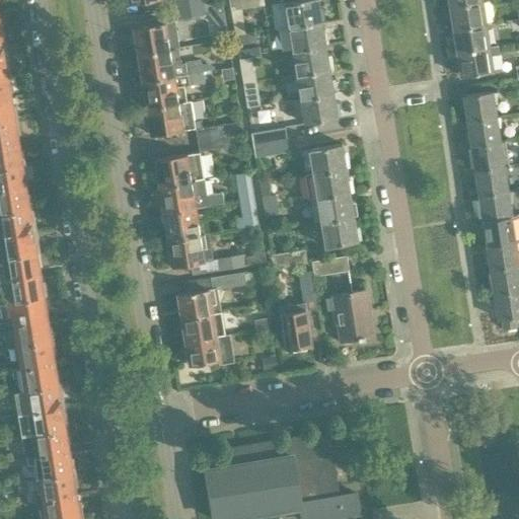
[(264,0),(229,0),(231,10),(265,5),(264,0)]
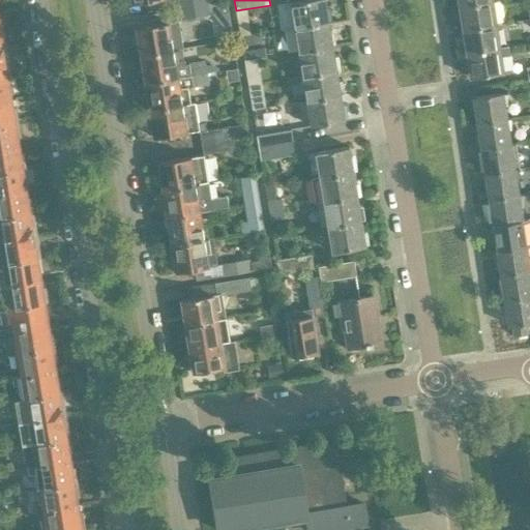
[(305,0),(291,2),(276,5),(281,30),(295,28),(328,22),(324,0),(305,0)]
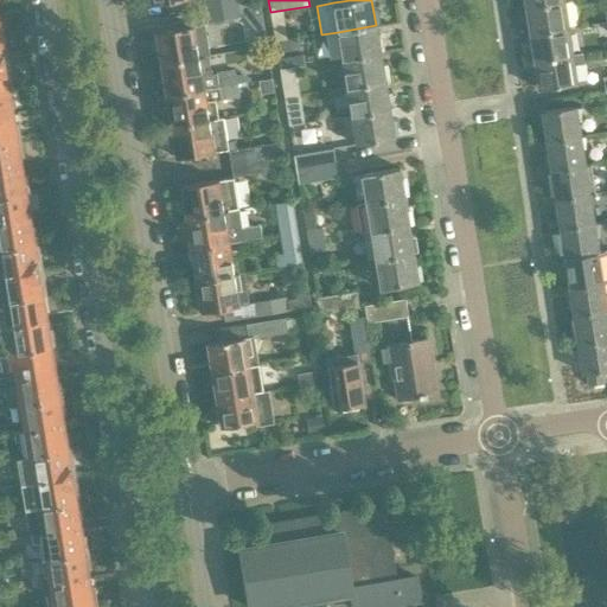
[(526,7),(531,34),(568,29),(564,1),(526,7)]
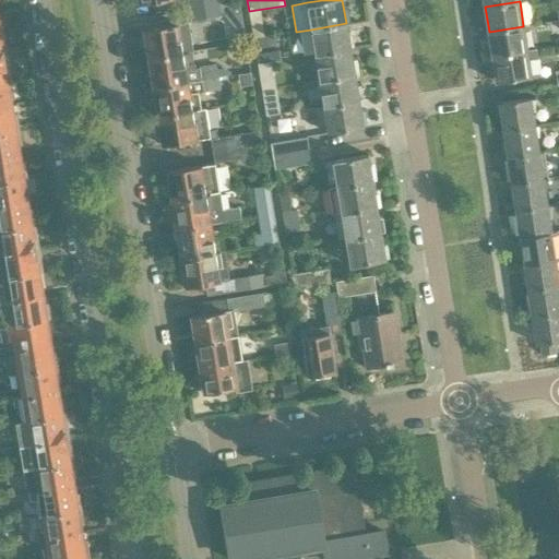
[(219,3),(189,9),(191,21),(222,15),(219,3)]
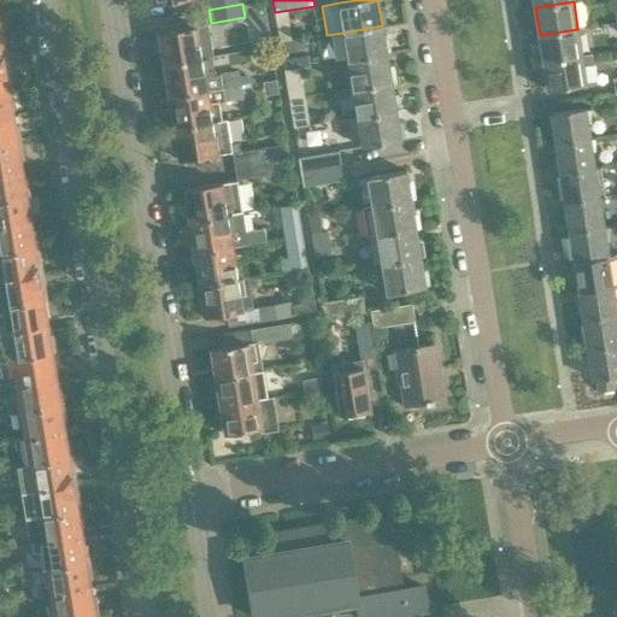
[(197,27),(159,33),(164,65),(203,59),(211,57),(206,25),(197,27)]
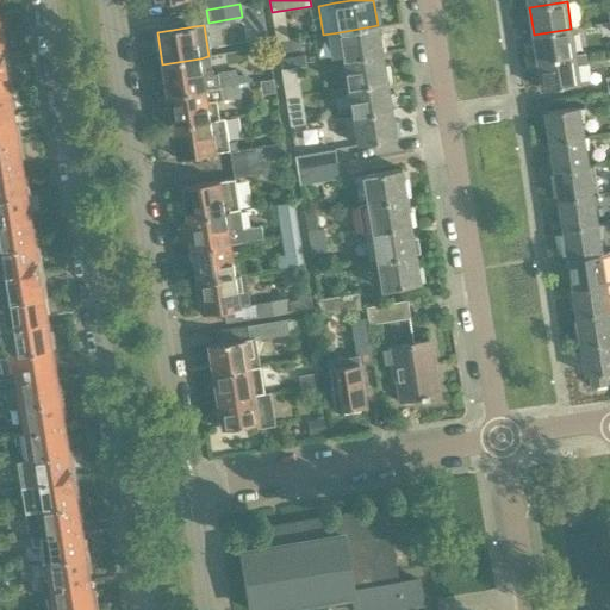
[(378,25),(340,32),(344,61),(383,54),(378,25)]
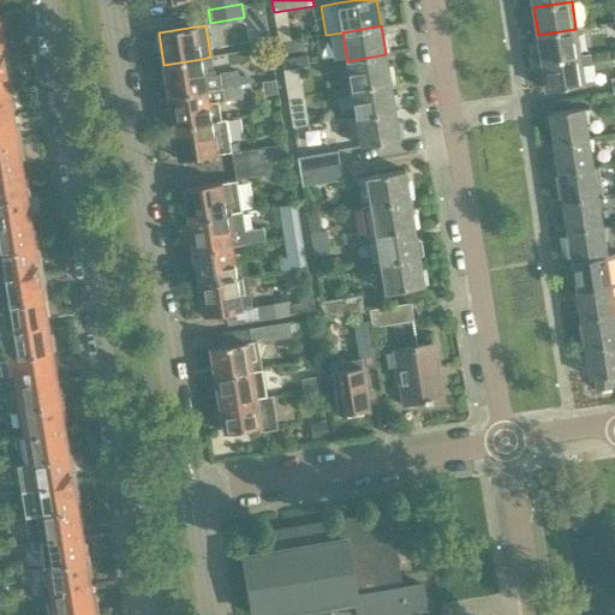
[(538,35),(542,63),(580,57),(575,29),(538,35)]
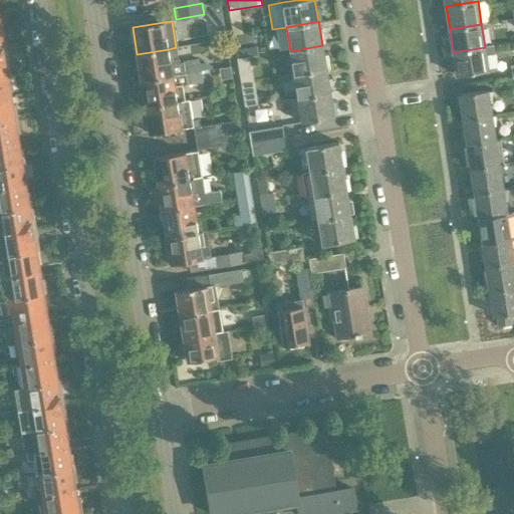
[(322,45),(290,51),(294,74),(326,69),(322,45)]
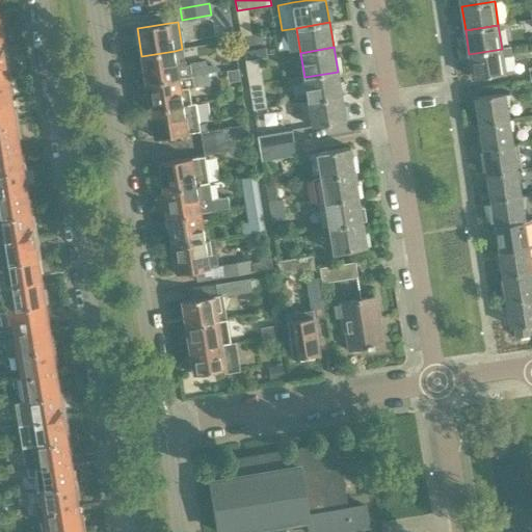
[(502,49),(469,54),(473,78),(505,73),(503,58),(511,56),(510,47),(502,49)]
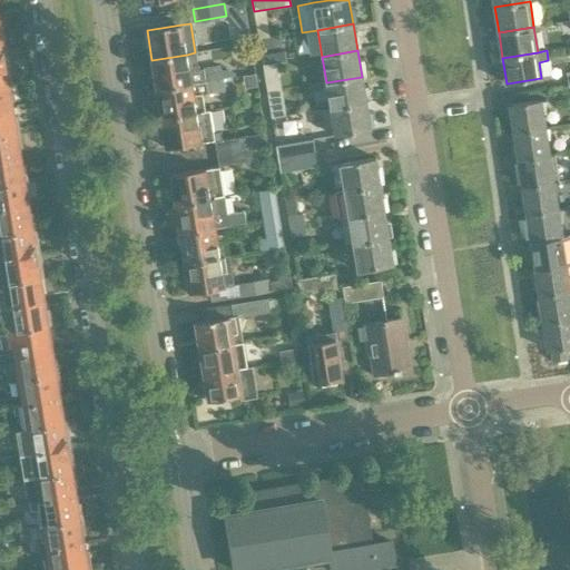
[(187,55),(151,60),(156,89),(192,84),(222,78),(220,66),(198,70),(195,52),(187,55)]
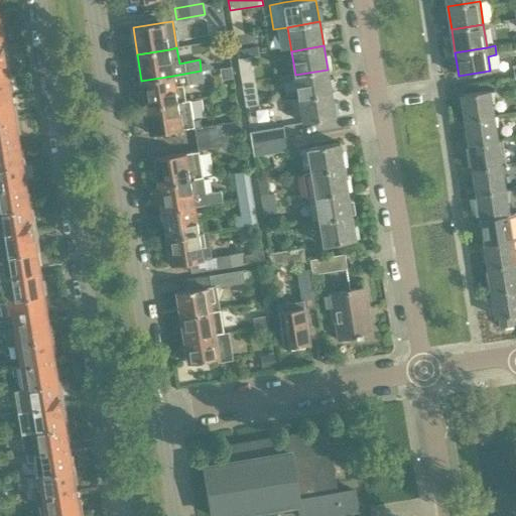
[(236,50),(238,59),(251,57),(249,48),(236,50)]
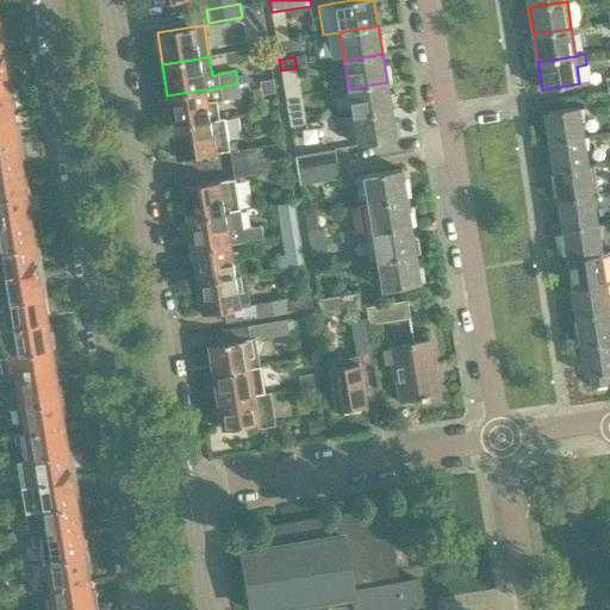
[(4,64),(0,64),(0,91),(12,89),(10,74),(5,74),(4,64)]
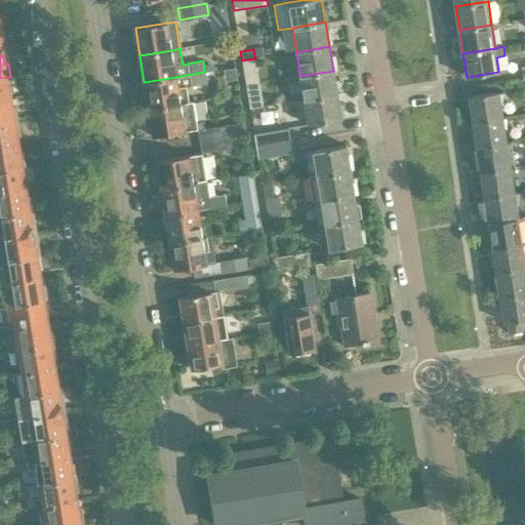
[(242,61),(243,70),(256,68),(255,58),(242,61)]
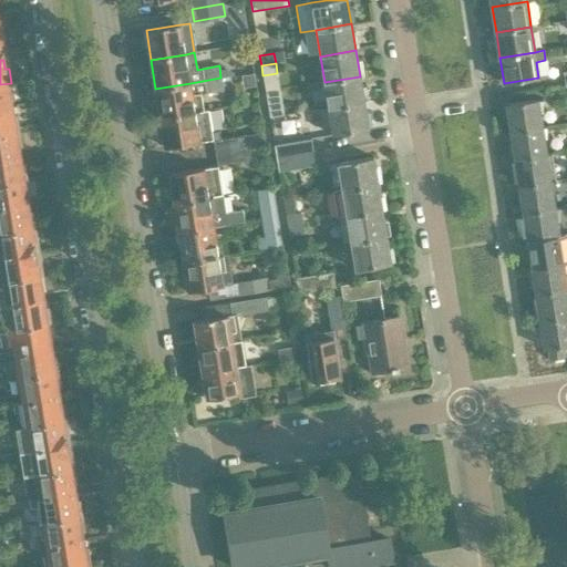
[(277,73),(263,75),(265,92),(279,90),(277,73)]
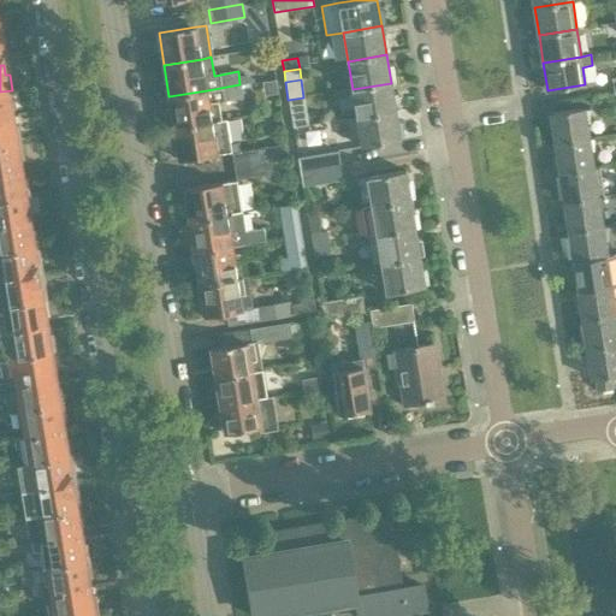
[(391,83),(353,89),(357,118),(396,111),(391,83)]
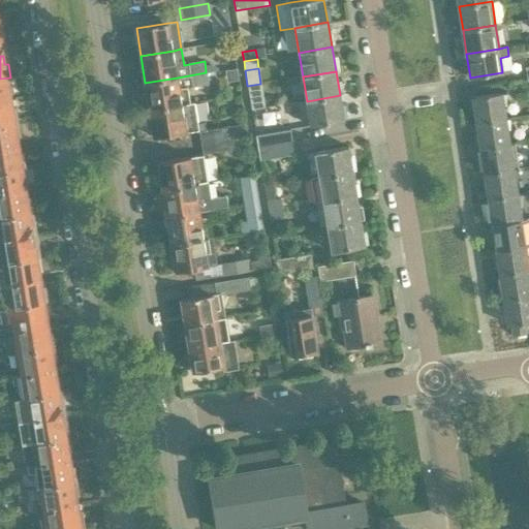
[(178,78),(145,83),(150,111),(182,104),(190,103),(188,88),(208,85),(206,72),(178,78)]
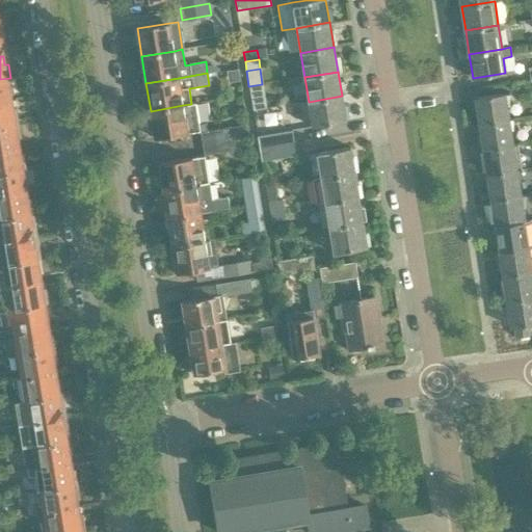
[(0,102),(10,101),(9,92),(12,92),(10,78),(0,79),(0,102)]
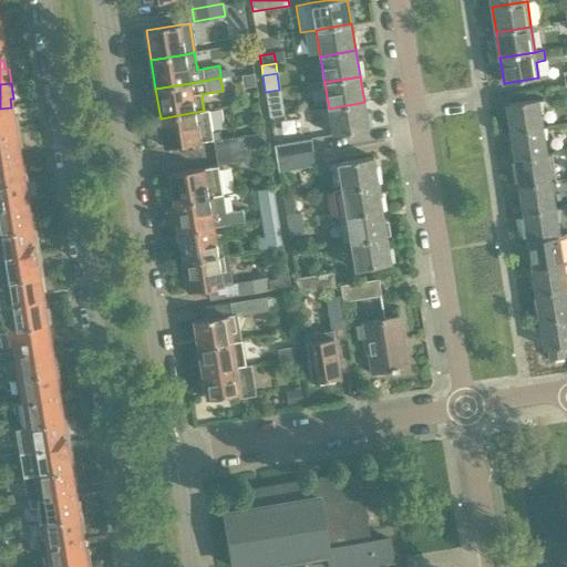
[(538,100),(507,105),(512,133),(542,127),(538,100)]
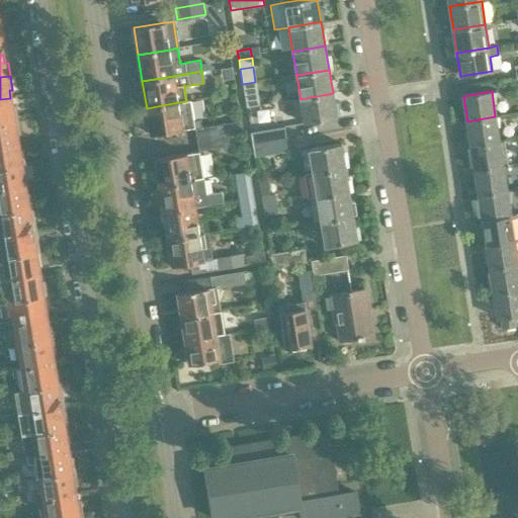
[(333,93),(300,99),(305,123),(337,118),(333,93)]
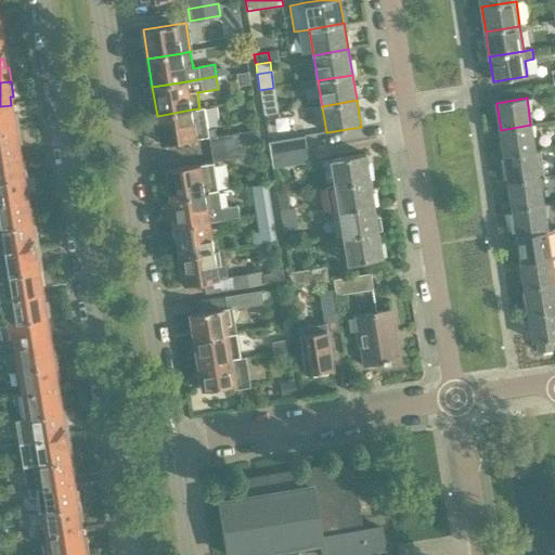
[(262,105),(265,115),(279,113),(275,103),(262,105)]
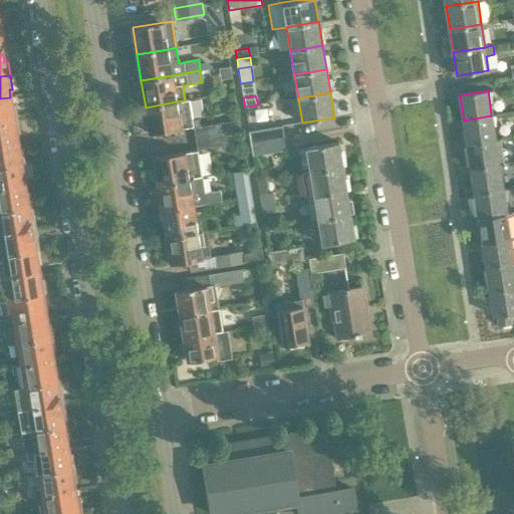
[(10,97),(0,98),(0,121),(17,118),(15,105),(11,106),(10,97)]
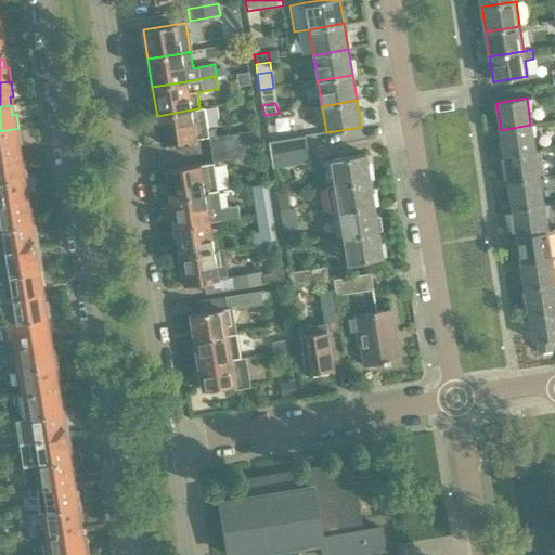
[(155,116),(153,120),(155,130),(158,133),(159,132),(162,145),(204,138),(208,137),(209,138),(216,137),(215,128),(207,129),(204,107),(199,108),(191,110),(157,116),(155,116)]
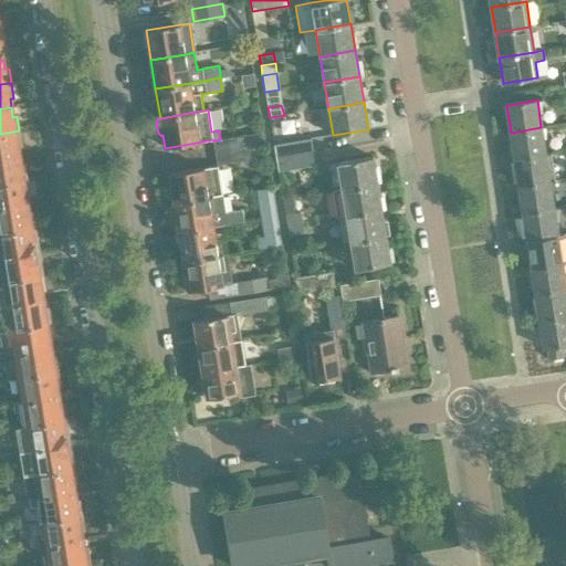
[(541,127),(511,133),(514,159),(545,154),(541,127)]
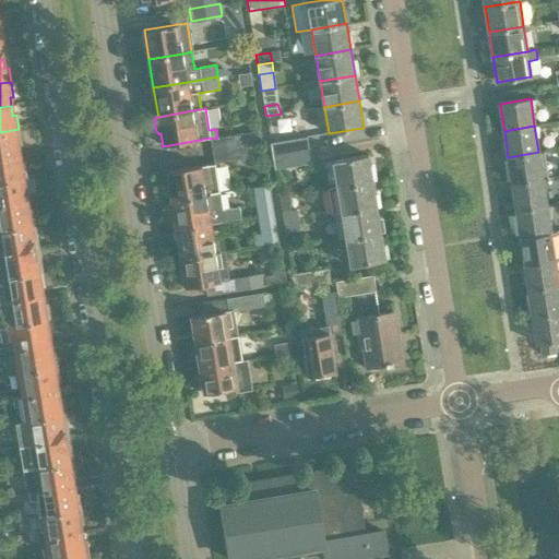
[(19,129),(0,132),(0,156),(19,154),(23,153),(19,129)]
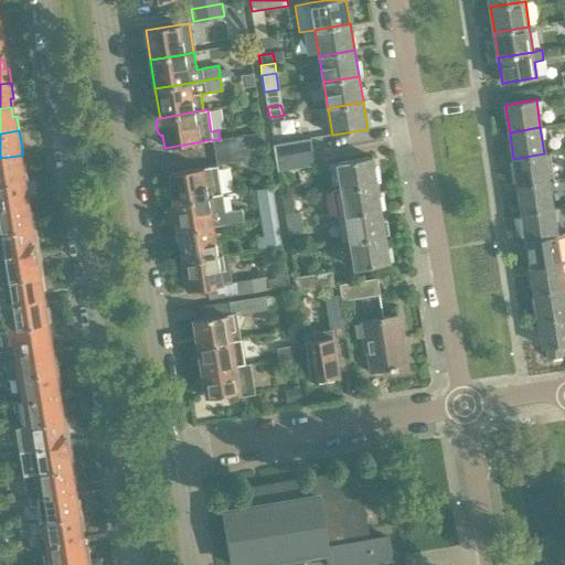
[(220,139),(213,140),(214,152),(245,148),(260,145),(258,132),(220,139)]
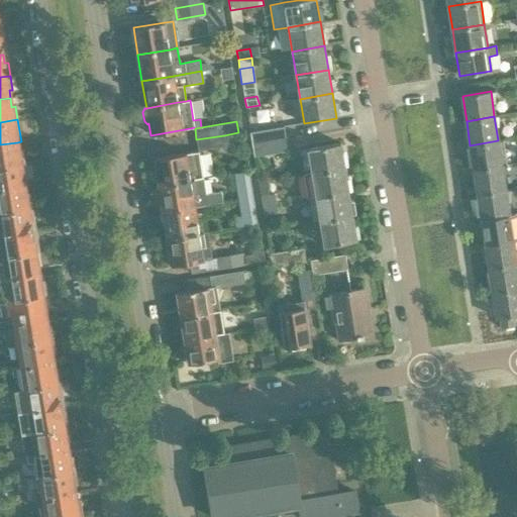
[(250,133),(252,144),(286,139),(284,127),(250,133)]
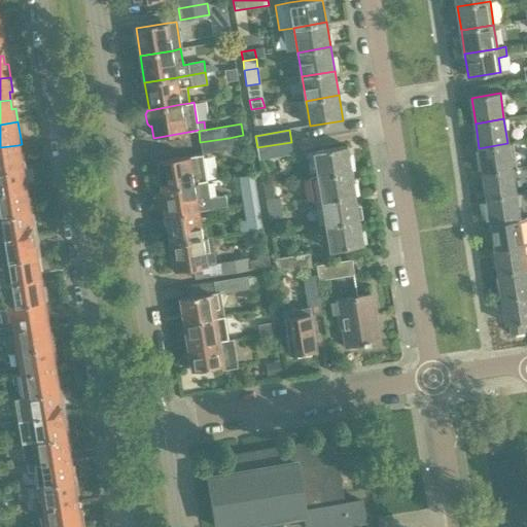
[(229,138),(200,142),(202,153),(231,148),(229,138)]
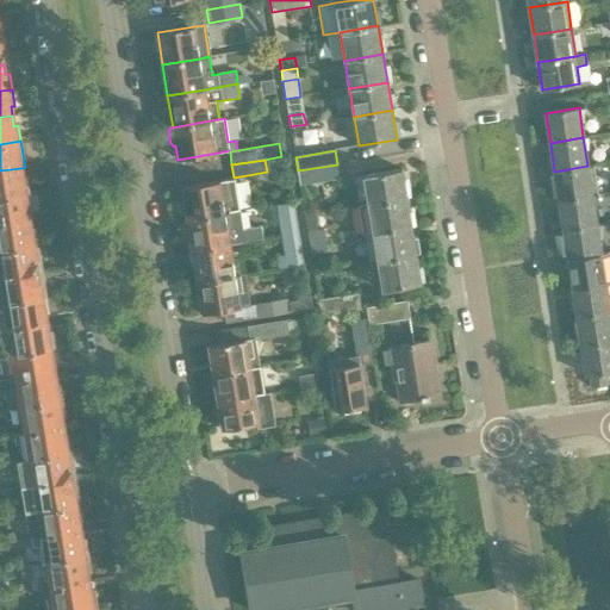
[(337,165),(298,170),(300,185),(340,179),(337,165)]
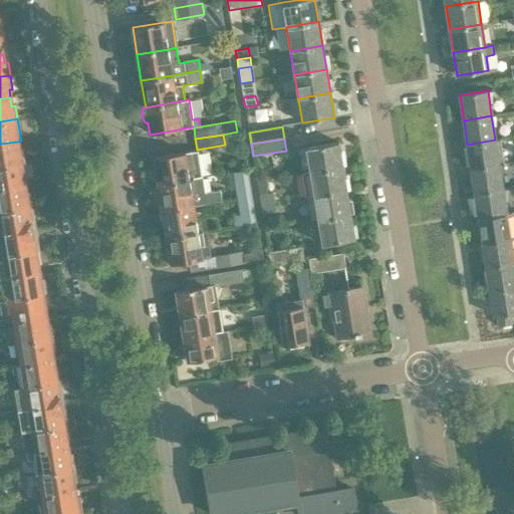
[(495,140),(467,145),(471,169),(499,165),(503,164),(499,140),(495,140)]
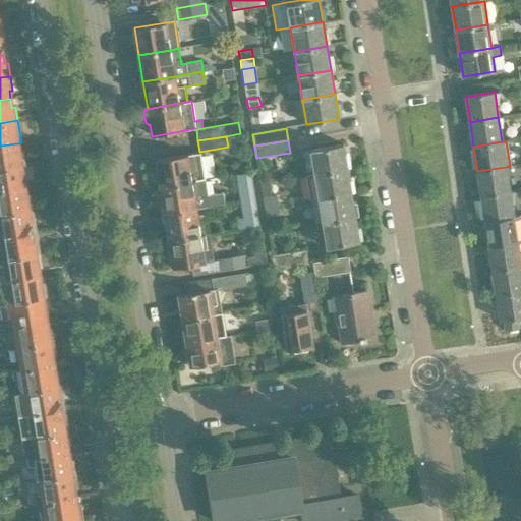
[(17,143),(0,146),(0,168),(24,165),(22,151),(18,152),(17,143)]
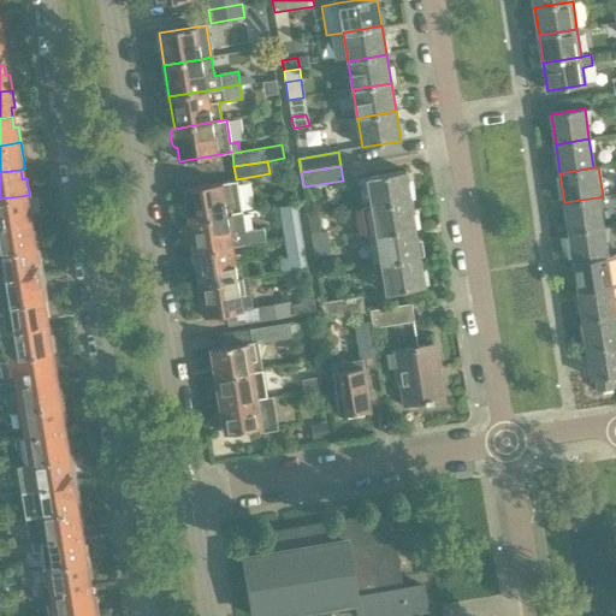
[(367,177),(372,207),(410,200),(406,171),(367,177)]
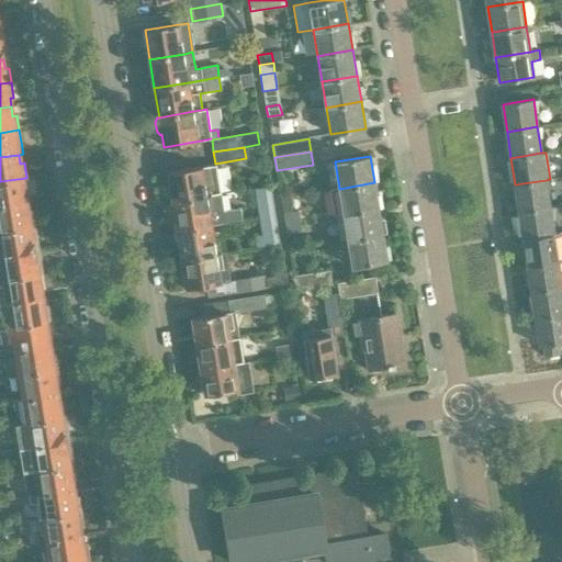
[(203,167),(168,172),(172,202),(208,197),(222,194),(216,165),(203,167)]
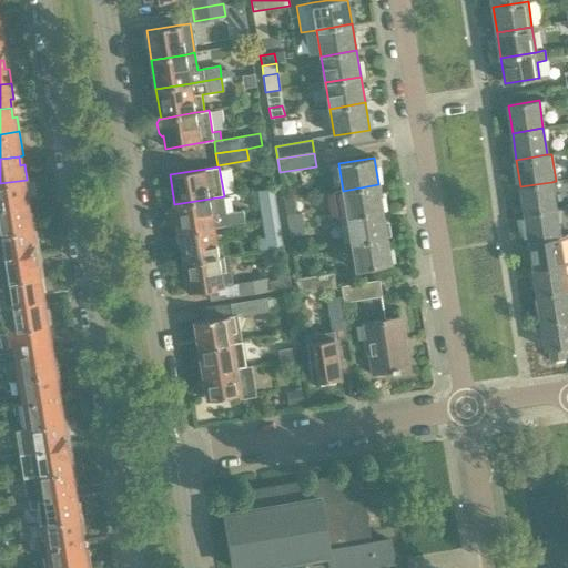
[(0,183),(0,208),(27,204),(26,195),(29,194),(27,180),(0,183)]
